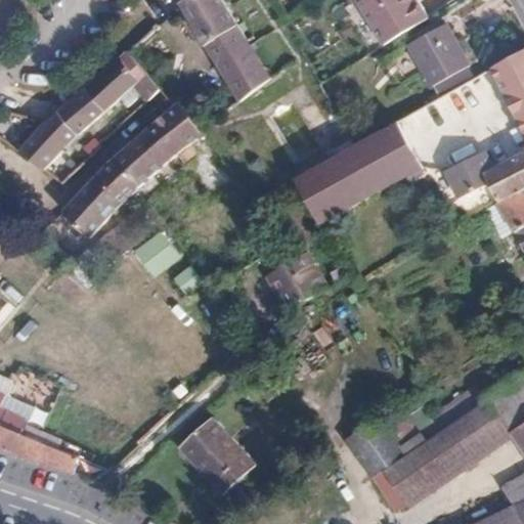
[(221,0),(183,0),(182,1),(180,3),(204,46),(236,26),(221,0)]
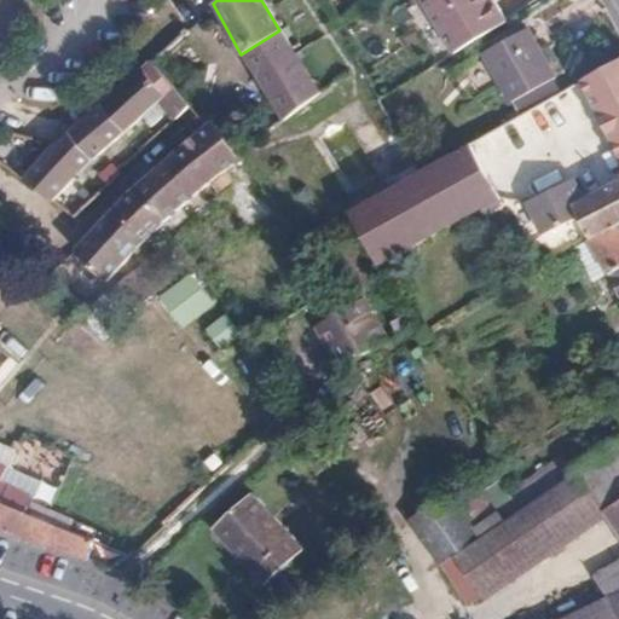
[(421,0),(453,55),(505,24),(491,0),(421,0)]
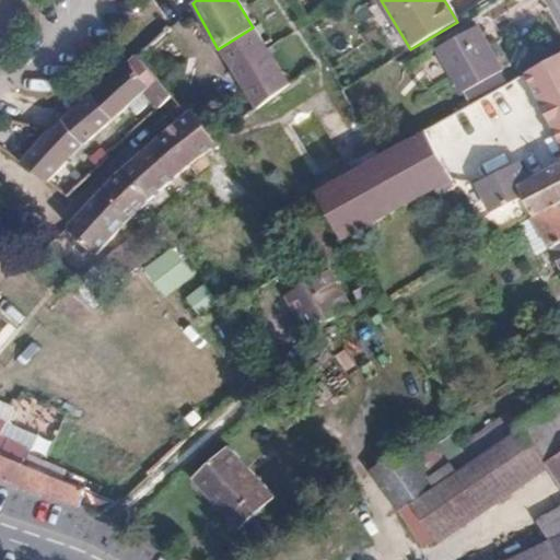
[(267,49),(253,27),(218,49),(258,113),(289,85),(267,49)]
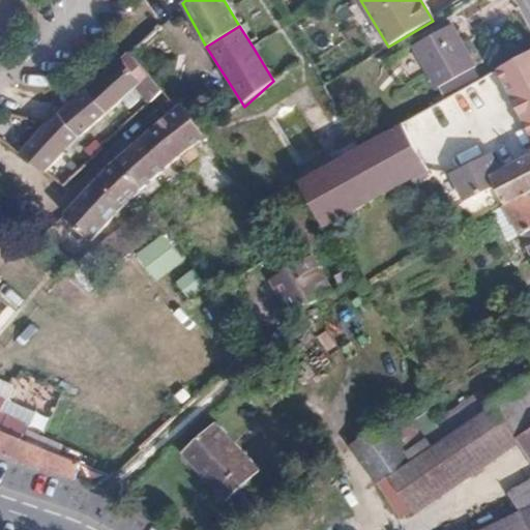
[(427,43),(411,53),(437,92),(474,69),(448,29),(443,33),(439,27),(422,38),(427,43)]
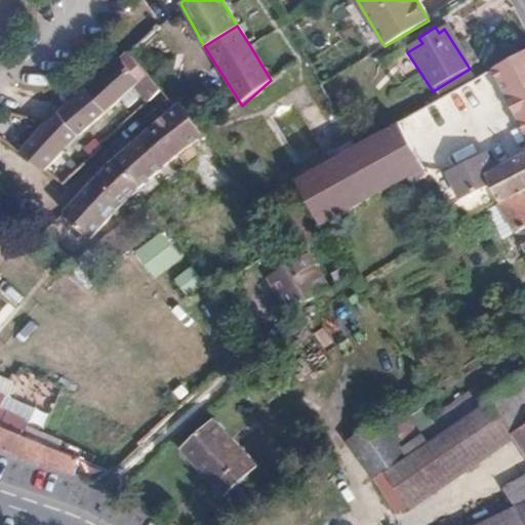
[(524,50),(494,69),(524,127),(524,50)]
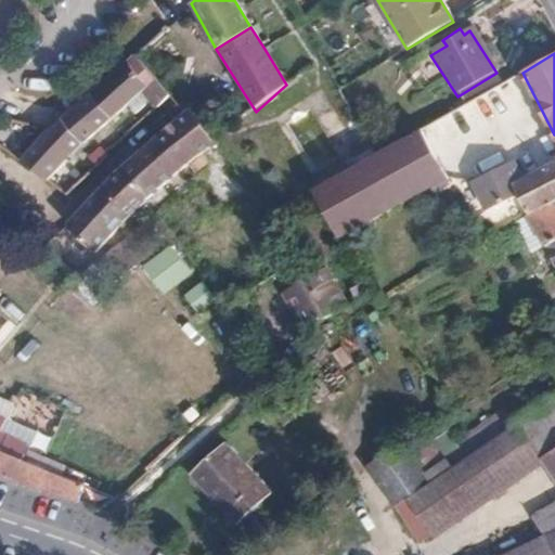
[(166,95),(133,55),(62,119),(80,143),(125,104),(140,91),(147,100),(154,106),(166,95)]
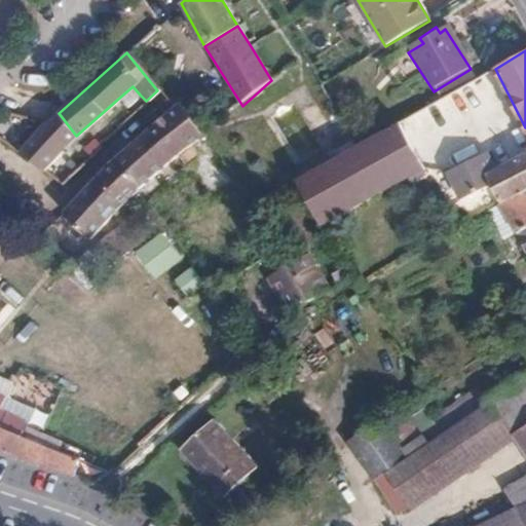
[(133,86),(118,99),(126,106),(140,95),(133,86)]
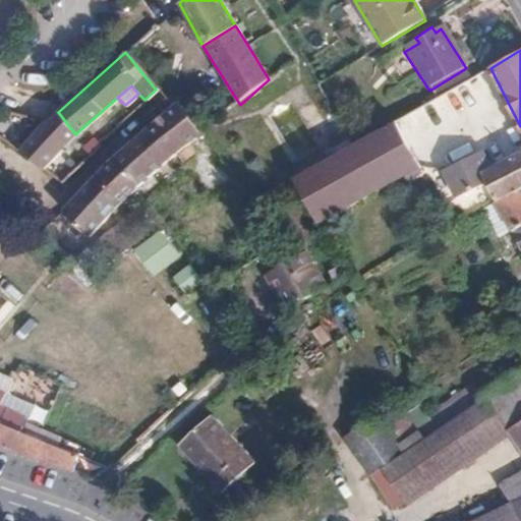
[(171,108),(107,164),(61,212),(88,237),(135,187),(178,152),(205,137),(203,135),(178,102),(171,108)]
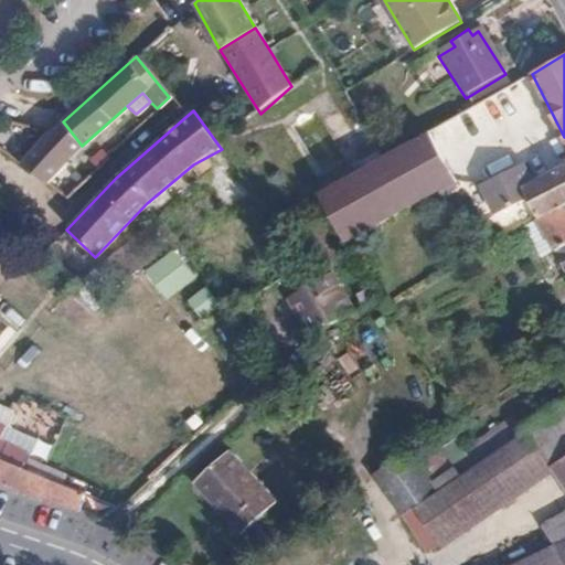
[(82,146),(63,121),(51,132),(21,164),(45,182),(64,163),(82,146)]
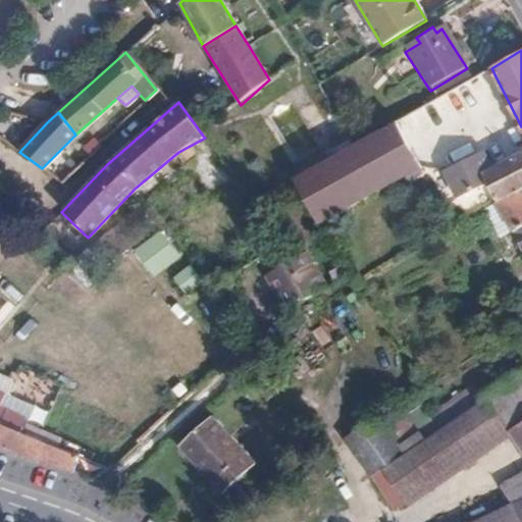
[(395,122),(353,146),(316,166),(298,176),(323,223),(420,168),(395,122)]
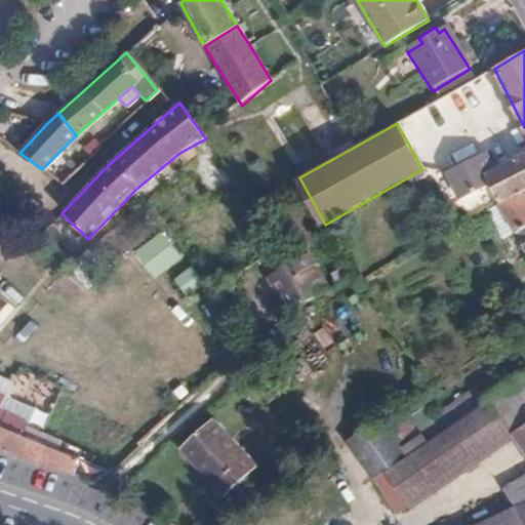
[(78,166),(59,152),(42,169),(61,184),(78,166)]
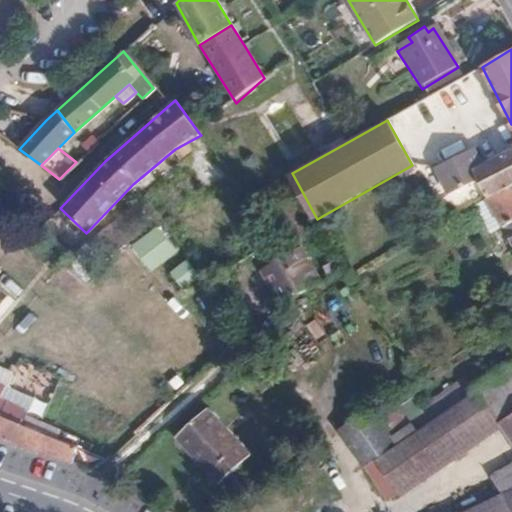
[(511,149),(482,164),(474,149),(436,168),(451,196),(479,181),(487,198),(496,194),(511,186),(511,185),(511,149)]
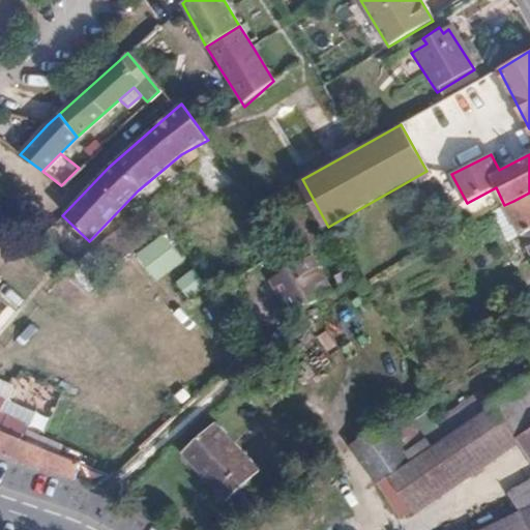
[(513,201),(504,205),(503,206),(519,238),(529,261),(529,193),(513,201)]
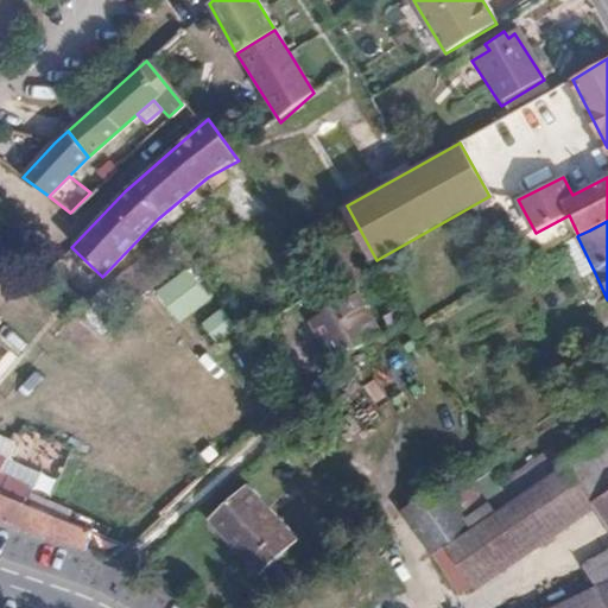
[(595,273),(577,236),(562,244),(561,245),(578,282),(595,273)]
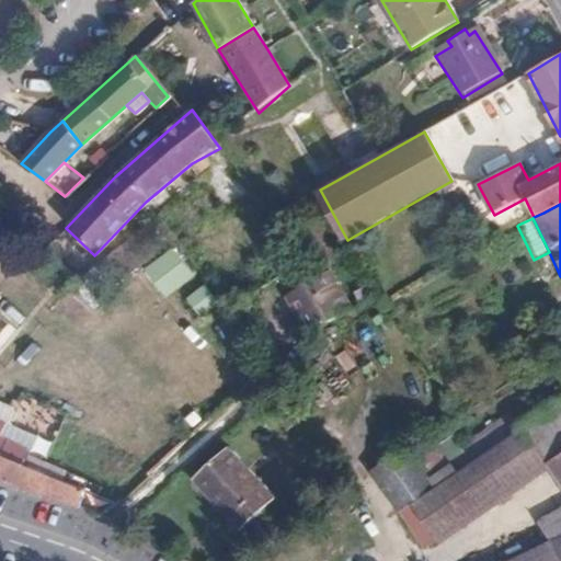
[(308,331),(350,307),(329,272),(287,296),(308,331)]
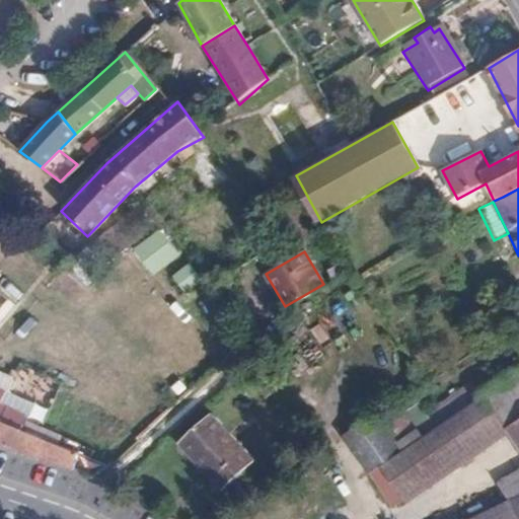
[(323,286),(323,284),(285,306),(287,308),(323,286)]
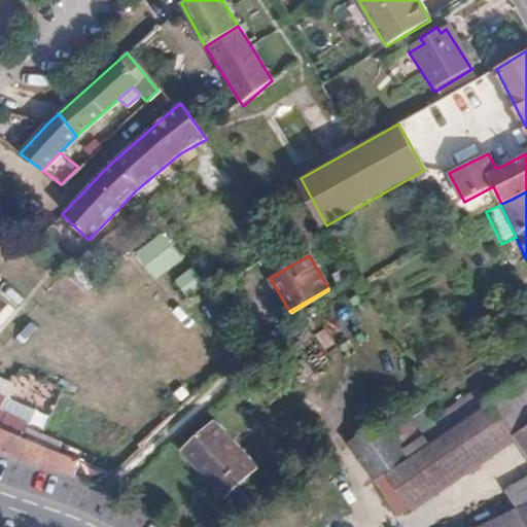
[(510,331),(507,330),(500,335),(504,341),(512,336),(510,331)]
